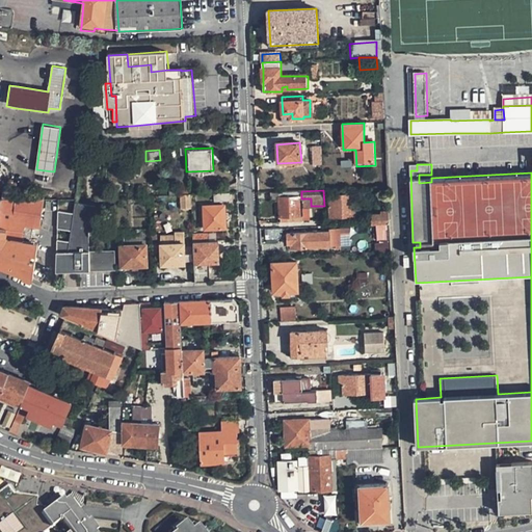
[(230,200),(230,191),(214,192),(214,200),(230,200)]
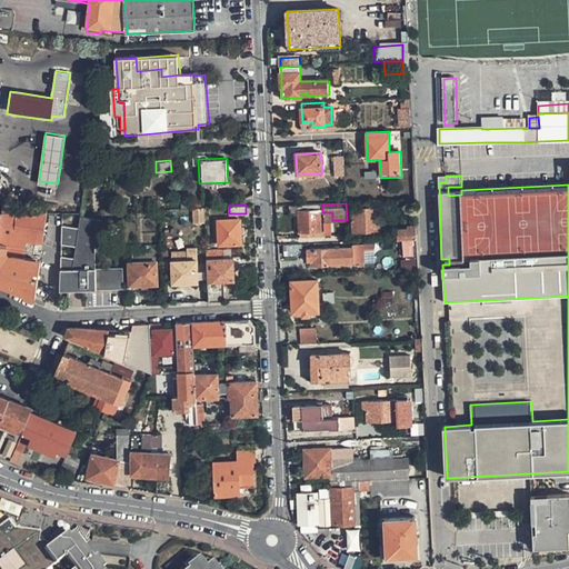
[(192,207),(192,222),(205,222),(203,207),(192,207)]
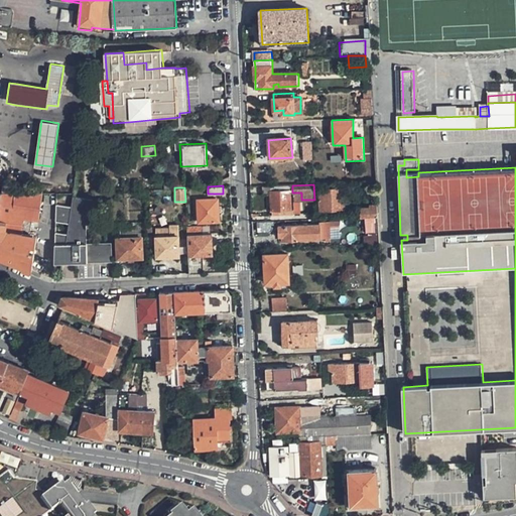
[(319,188),(320,211),(346,209),(344,187),(319,188)]
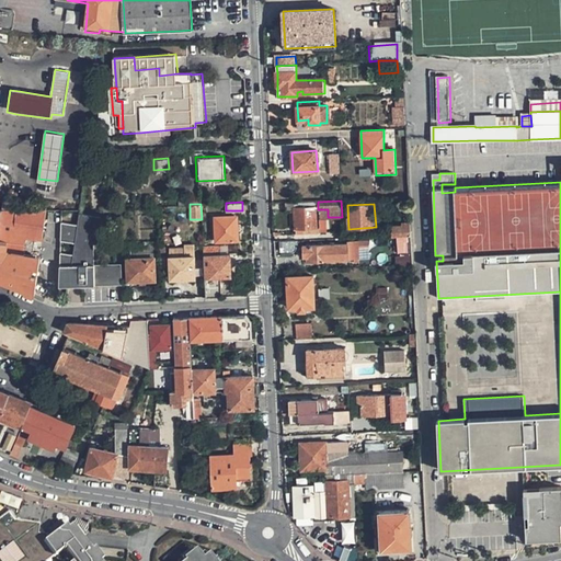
[(294,208),(295,228),(302,228),(316,227),(315,207),(294,208)]
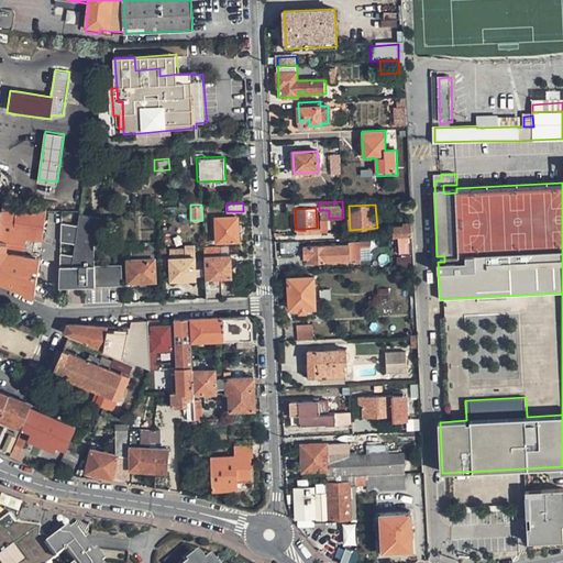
[(78,213),(78,210),(62,211),(61,240),(76,242),(75,253),(61,251),(61,282),(89,282),(89,264),(97,264),(96,243),(105,243),(105,218),(78,213)]
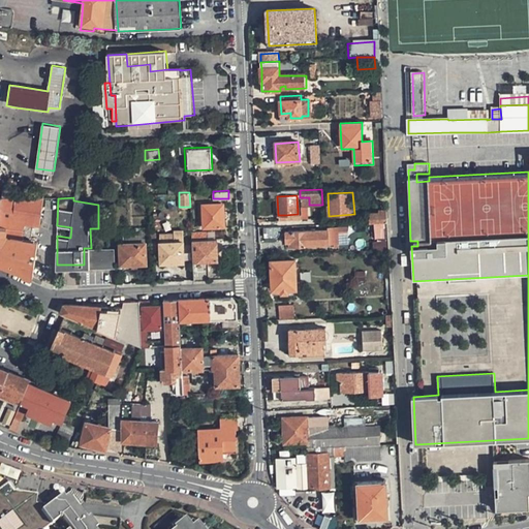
[(3,198),(1,198),(0,206),(0,263),(33,277),(38,241),(35,241),(38,225),(40,226),(43,207),(44,198),(3,198)]
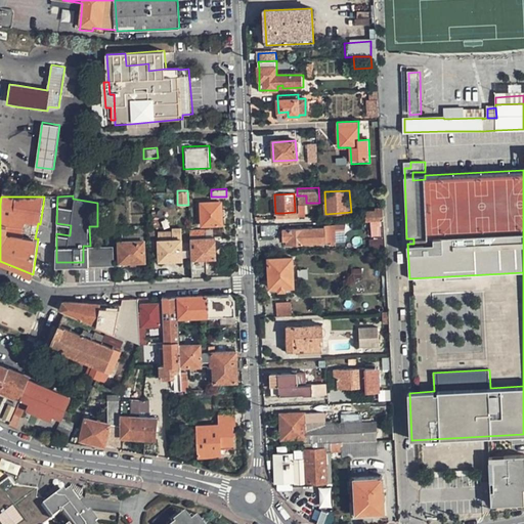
[(199,203),(200,224),(221,223),(219,202),(199,203)]
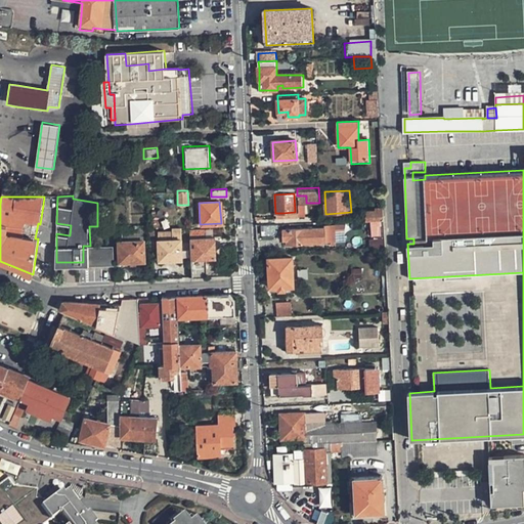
[(366,207),(367,220),(378,220),(384,220),(385,220),(384,206),(366,207)]
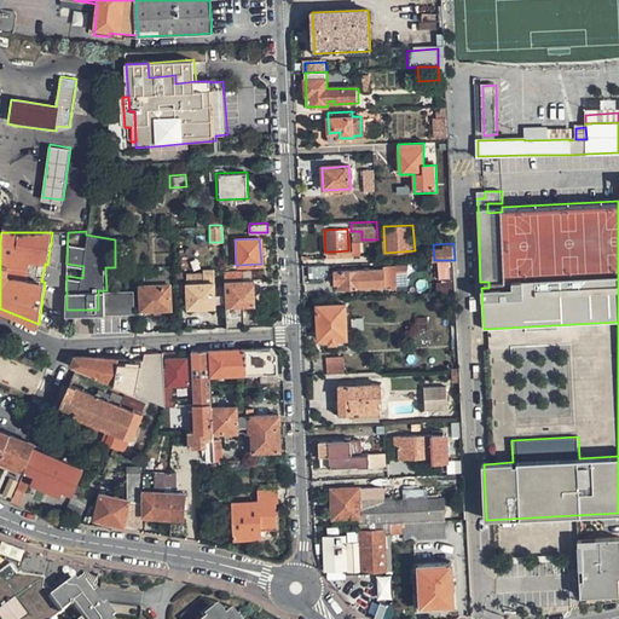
[(310,266),(310,277),(327,277),(327,270),(330,270),(329,265),(310,266)]
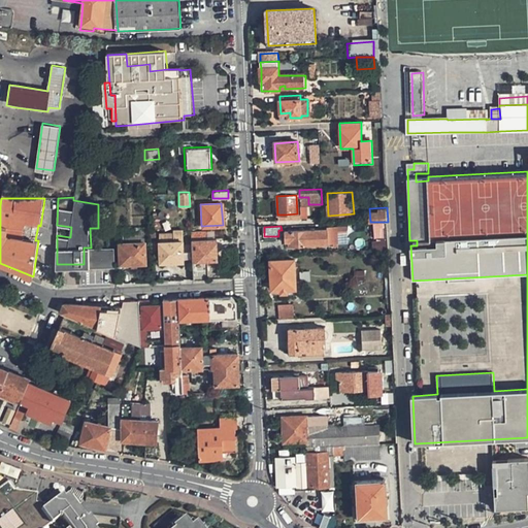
[(285,230),(286,242),(293,241),(294,246),(304,245),(304,244),(327,243),(337,242),(336,226),(327,226),(326,229),(303,230),(285,230)]
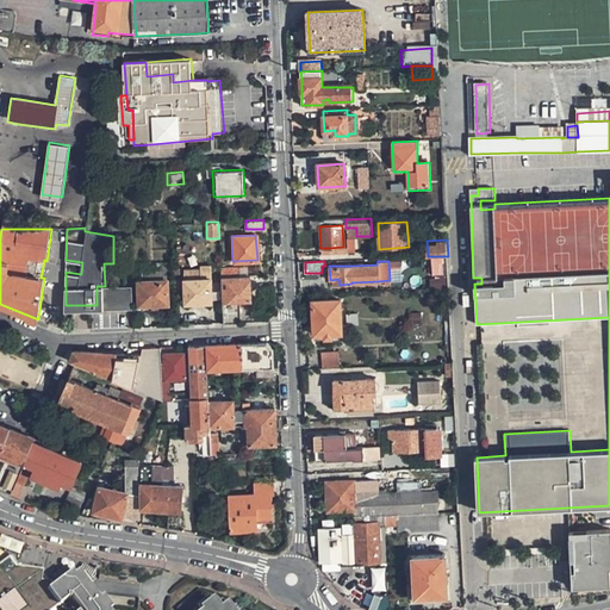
[(185,302),(213,302),(211,263),(201,265),(201,268),(191,269),(192,278),(185,278),(185,302)]
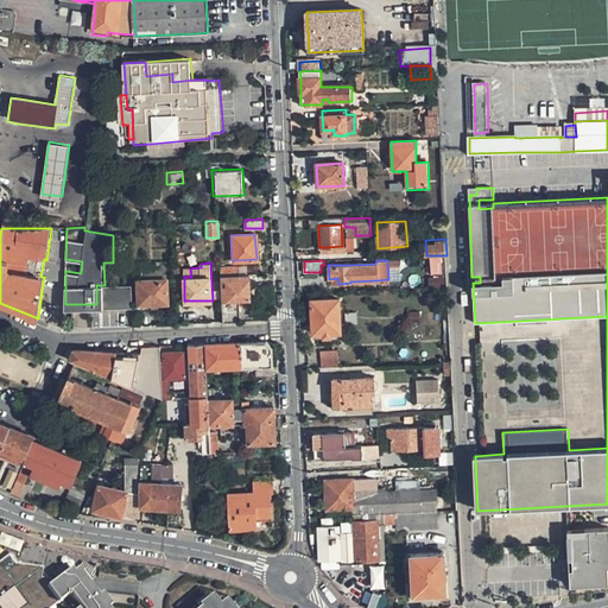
[(220,274),(221,299),(222,322),(240,321),(239,299),(249,298),(248,273),(240,273),(220,274)]
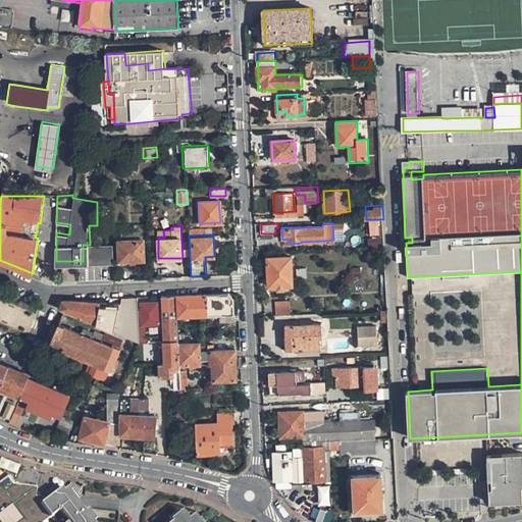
[(369,246),(382,245),(381,237),(368,238),(369,246)]
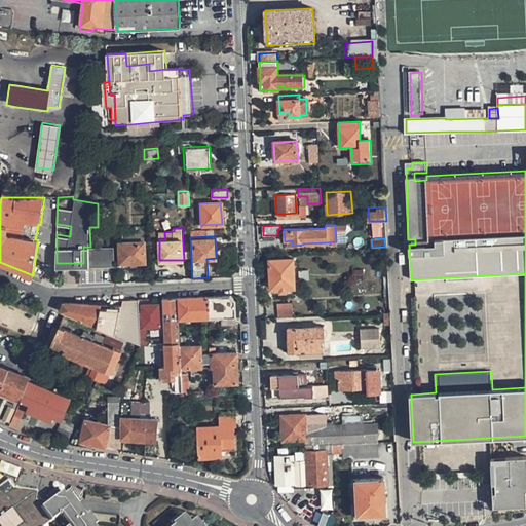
[(116,241),(117,262),(145,261),(144,250),(139,250),(139,240),(116,241)]
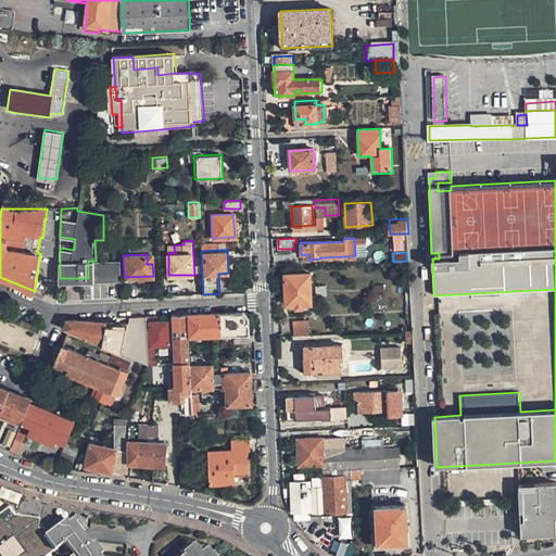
[(88,278),(60,278),(60,281),(121,280),(119,261),(88,261),(88,278)]
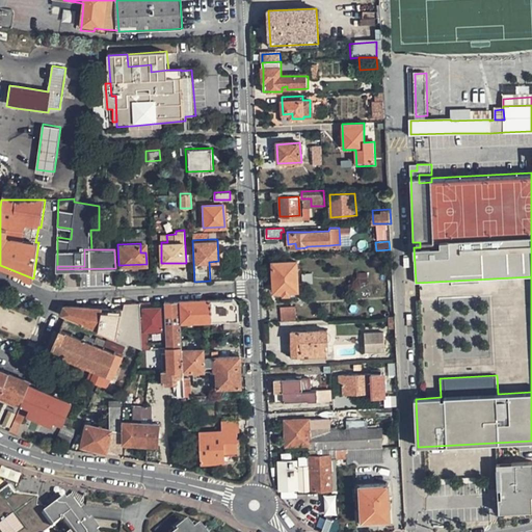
[(272,263),(274,292),(303,290),(300,262),(272,263)]
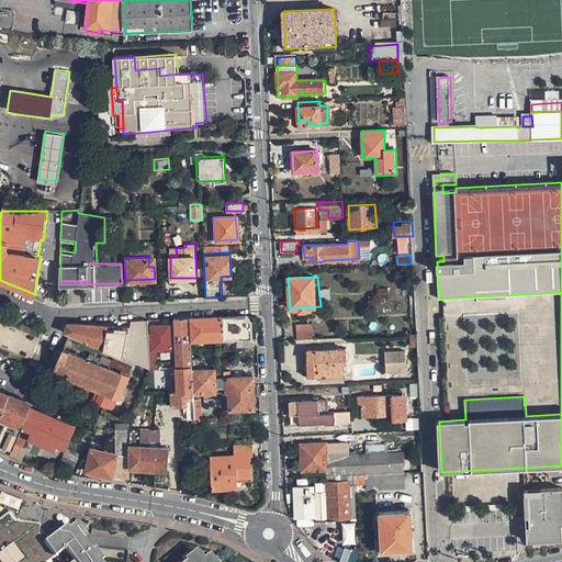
[(223,316),(224,338),(237,338),(237,348),(253,348),(251,337),(250,317),(247,315),(223,316)]
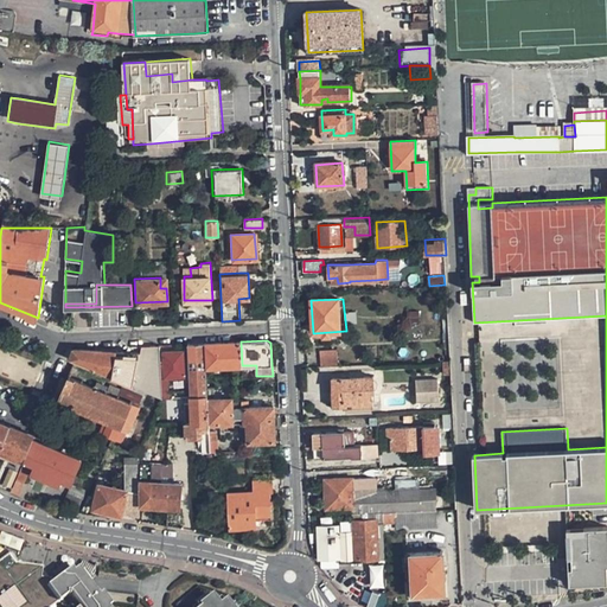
[(206,366),(242,365),(241,342),(205,343),(206,366)]
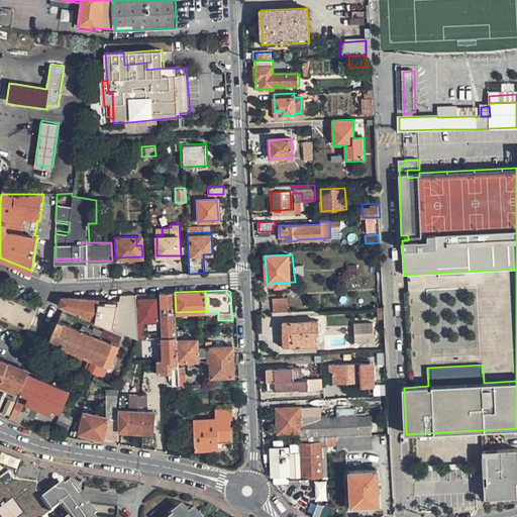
[(162,343),(170,342),(172,342),(173,340),(174,338),(174,336),(177,337),(177,322),(176,312),(175,292),(160,293),(162,337),(162,340),(157,340),(157,343),(162,343)]
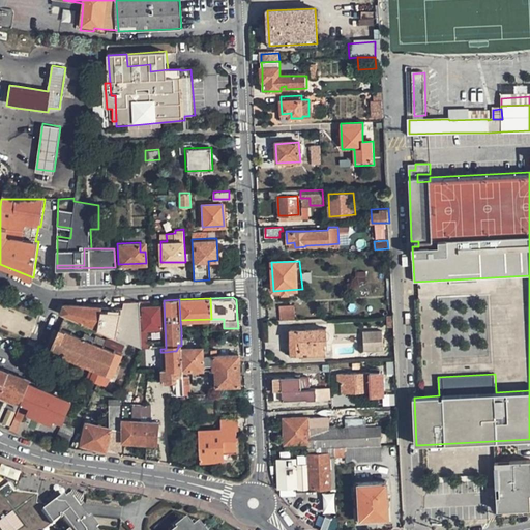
[(140,300),(122,301),(121,306),(118,334),(118,336),(142,348),(141,329),(140,312),(140,300)]
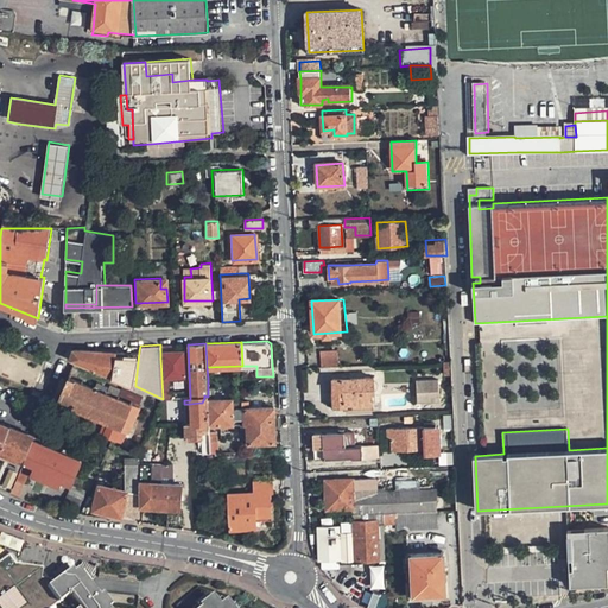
[(116,350),(76,349),(71,359),(77,361),(113,377),(116,350)]
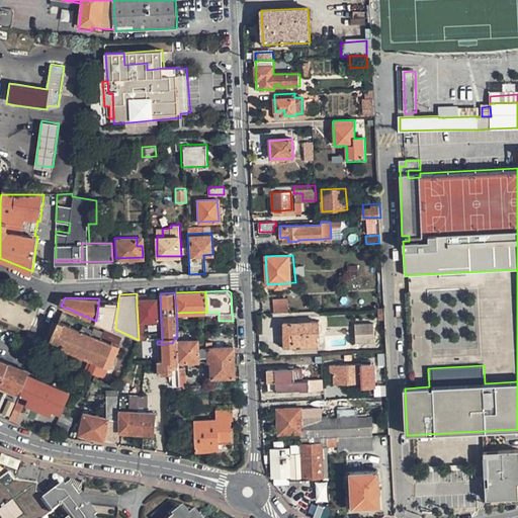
[(118,299),(99,298),(96,321),(115,327),(118,299)]
